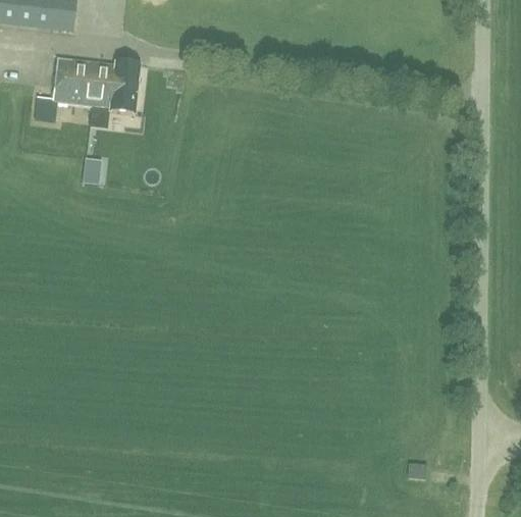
[(0,0),(0,26),(74,35),(77,0),(0,0)]
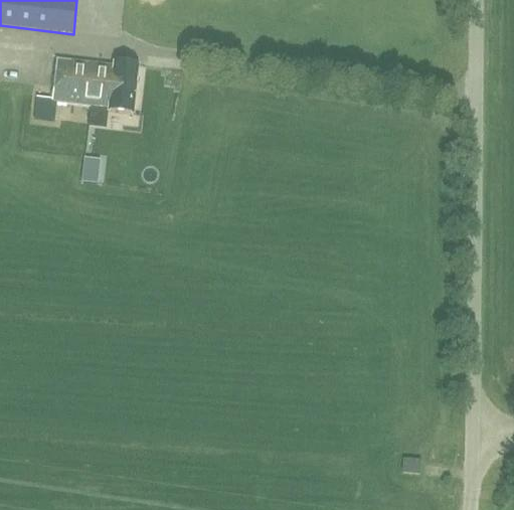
[(113,59),(113,62),(55,56),(51,100),(109,106),(108,109),(133,111),(138,62),(113,59)]
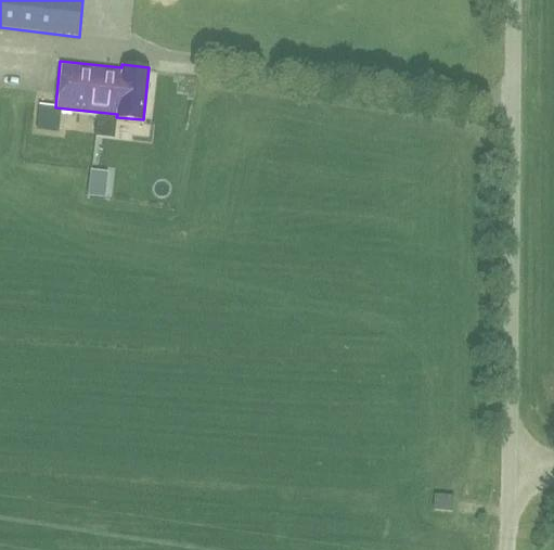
[(191,99),(178,101),(181,118),(194,115),(191,99)]
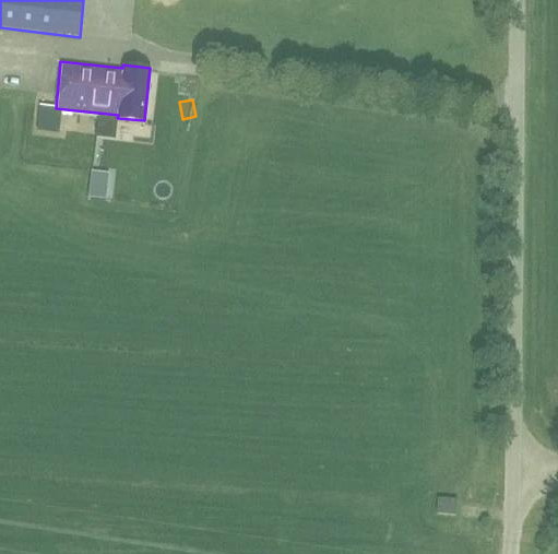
[(108,188),(109,171),(92,168),(91,186),(108,188)]
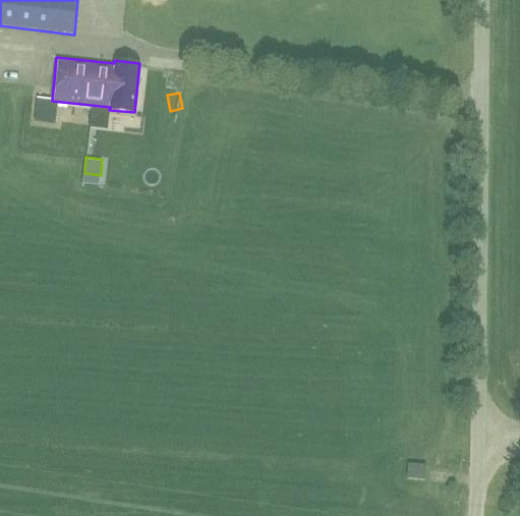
[(425,477),(426,464),(409,463),(408,476),(425,477)]
